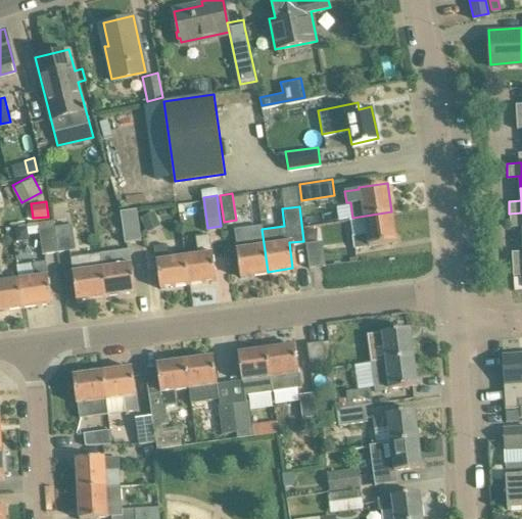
[(138,207),(122,209),(126,241),(141,239),(138,207)]
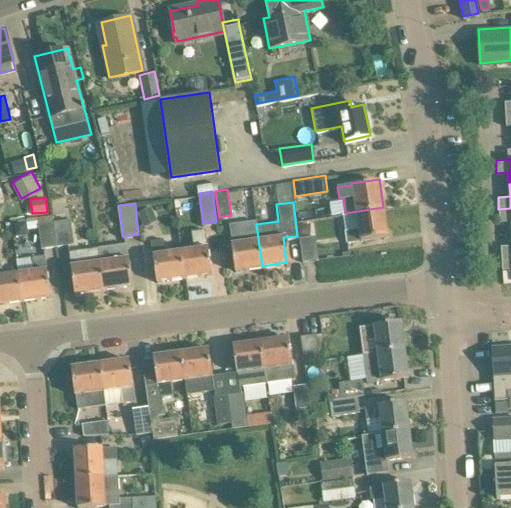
[(157,220),(151,206),(138,212),(144,226),(157,220)]
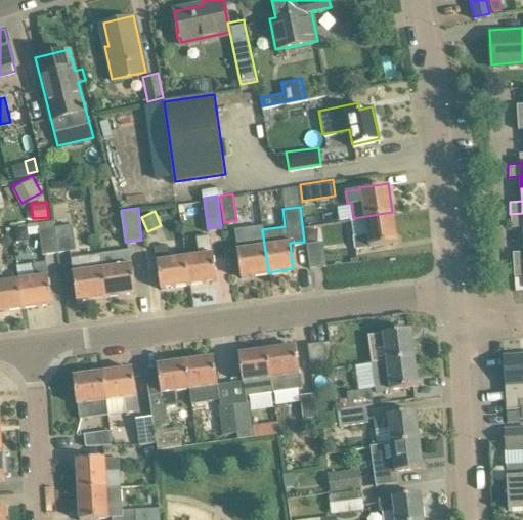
[(353,218),(350,218),(352,234),(354,246),(396,240),(392,212),(353,218)]
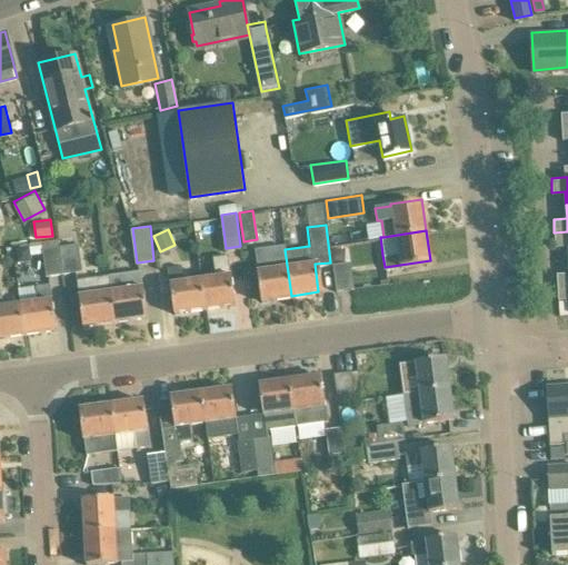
[(567,245),(567,231),(554,233),(555,246),(567,245)]
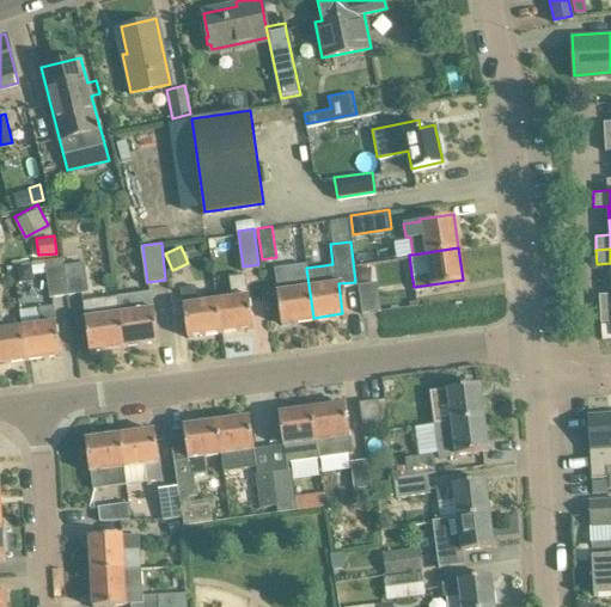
[(84,258),(62,262),(62,263),(66,290),(89,288),(84,258)]
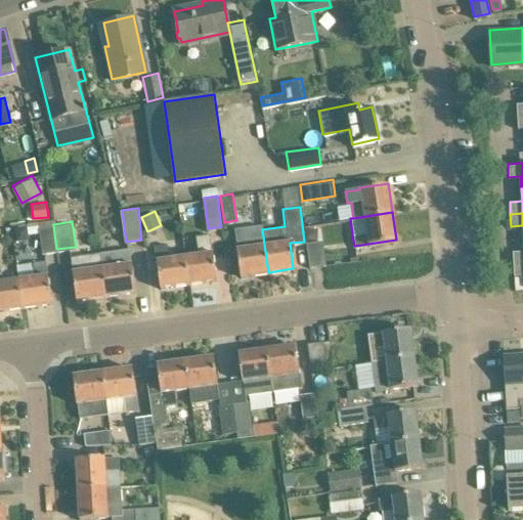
[(268,272),(262,229),(261,224),(234,228),(237,249),(236,249),(241,275),(268,272)]
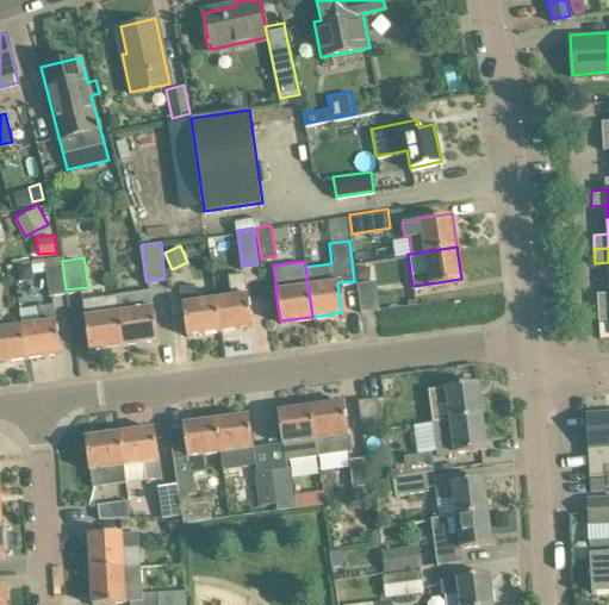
[(360,264),(362,280),(384,276),(381,261),(360,264)]
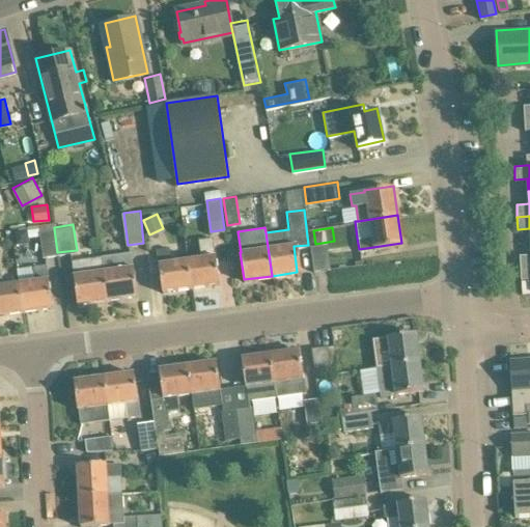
[(27,228),(14,229),(16,243),(28,241),(27,228)]
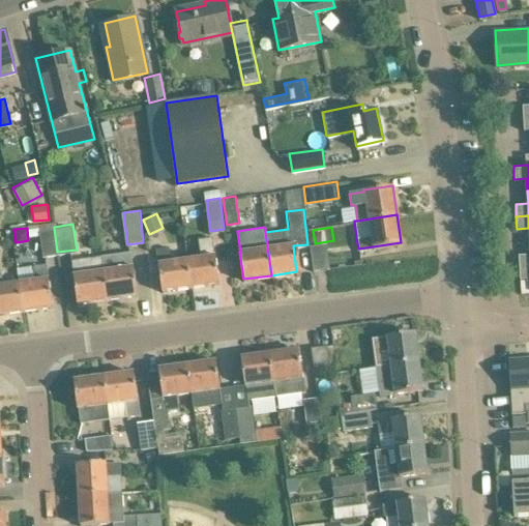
[(54,228),(39,230),(43,254),(57,252),(54,228)]
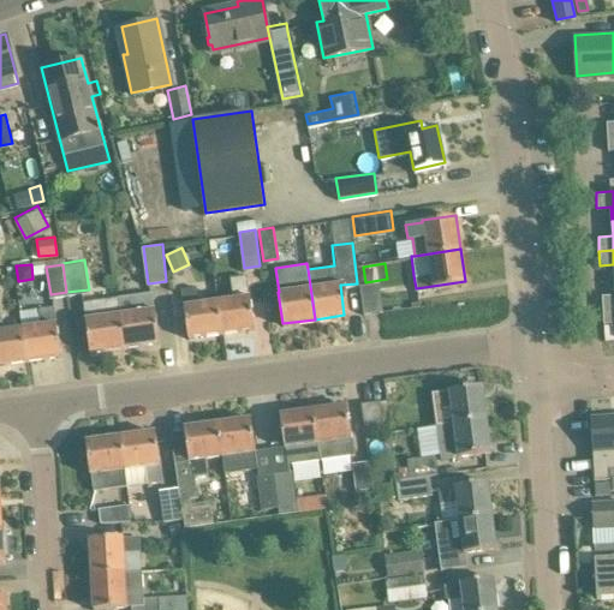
[(233,297),(216,299),(221,332),(254,328),(246,274),(230,276),(233,297)]
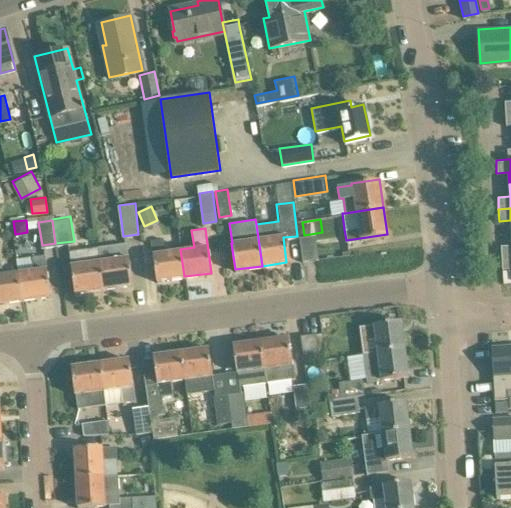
[(302,236),(299,236),(302,260),(318,258),(315,234),(302,236)]
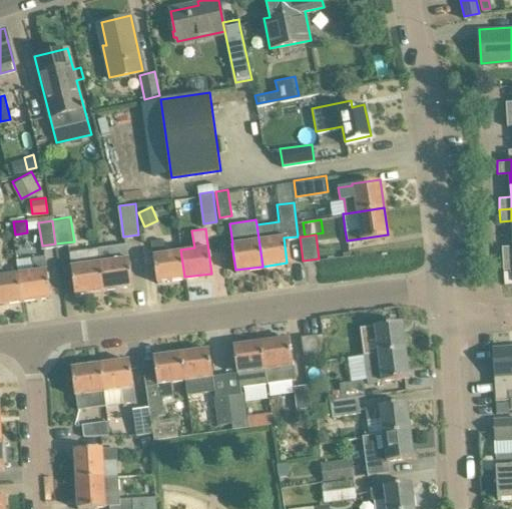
[(163,237),(151,239),(156,281),(184,277),(180,249),(165,251),(163,237)]
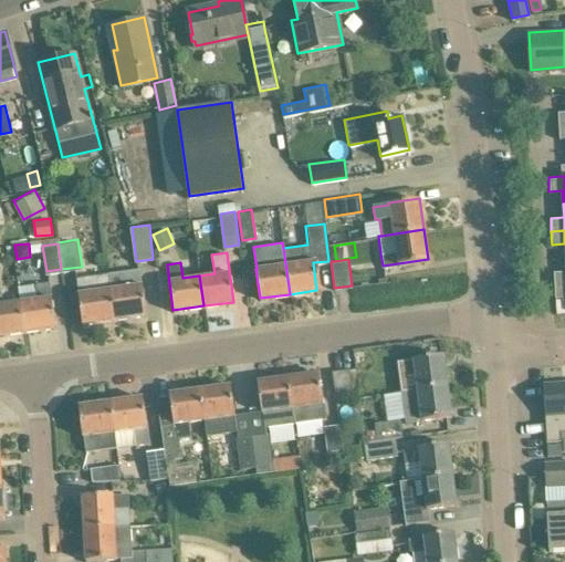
[(138,268),(107,272),(114,318),(146,313),(143,284),(142,284),(138,268)]
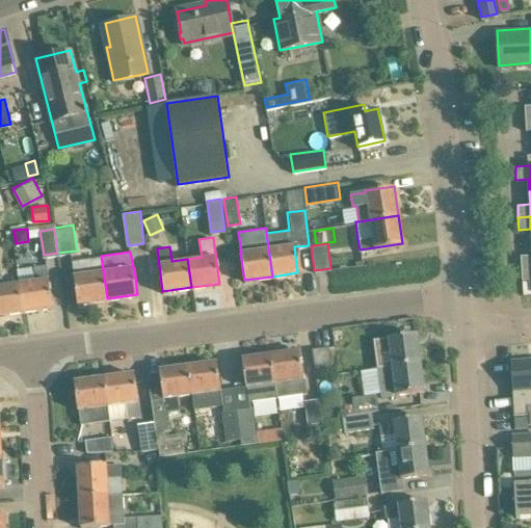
[(530,254),(520,255),(521,267),(530,266),(530,254)]
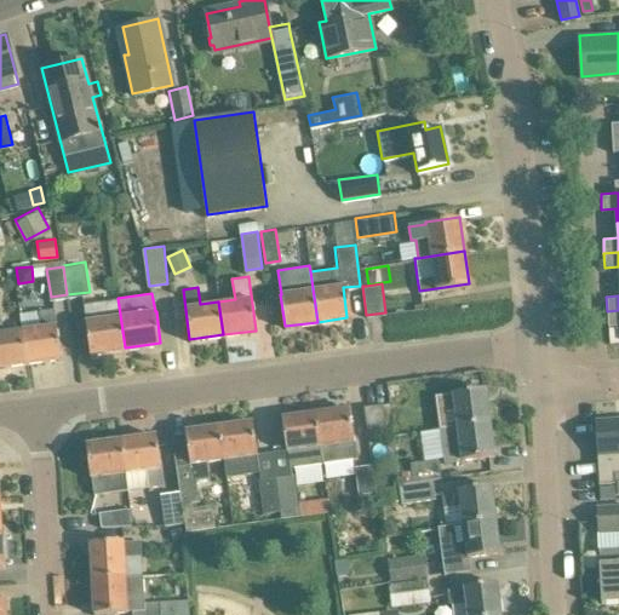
[(118,298),(82,303),(90,354),(125,348),(118,298)]
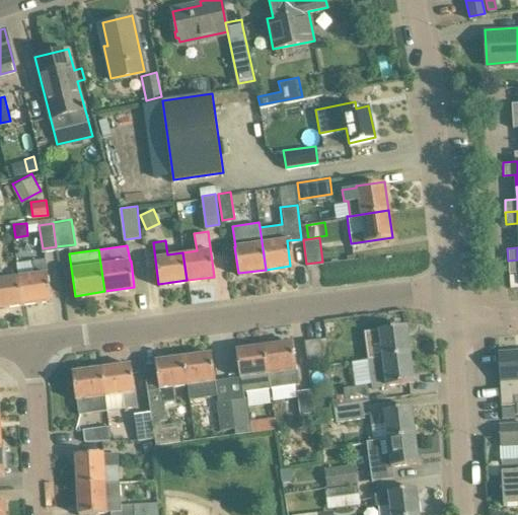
[(17,276),(21,303),(51,299),(48,272),(46,272),(44,258),(32,260),(34,274),(17,276)]
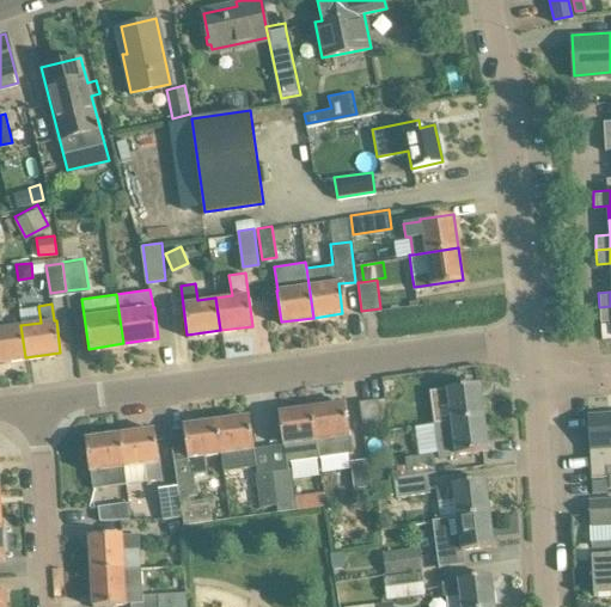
[(610,306),(599,307),(600,322),(610,320),(610,306)]
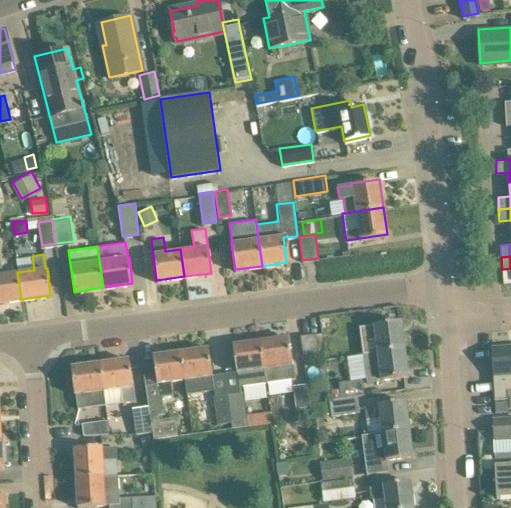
[(1,257),(0,257),(0,302),(21,299),(17,272),(3,274),(1,257)]
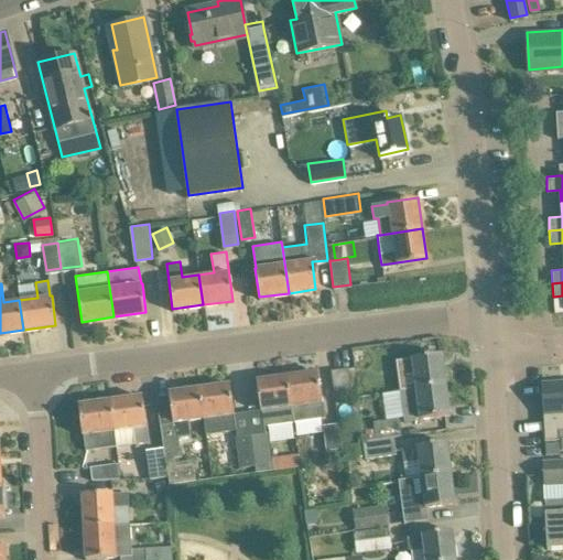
[(413,370),(415,387),(445,383),(442,353),(412,356),(412,357),(396,359),(398,372),(413,370)]
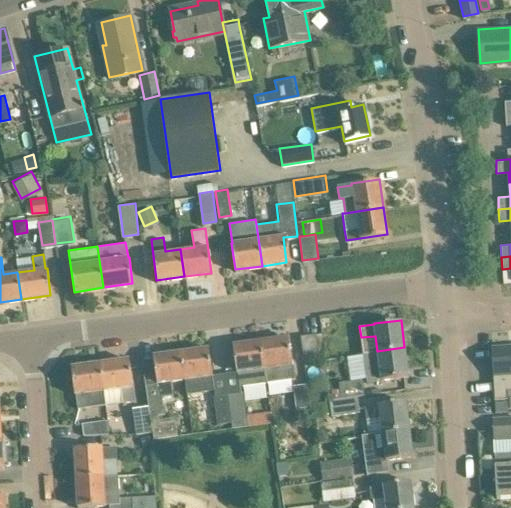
[(301,335),(304,361),(318,359),(315,333),(301,335)]
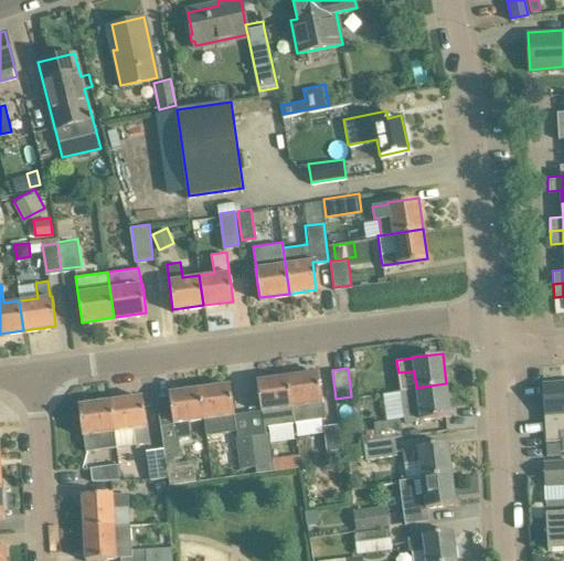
[(318,371),(287,376),(294,422),(310,420),(323,419),(321,401),(322,401),(318,371)]
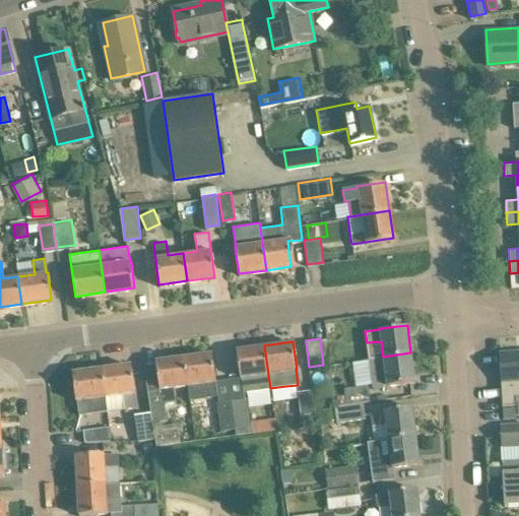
[(270,388),(264,345),(236,349),(240,377),(242,391),(255,390),(270,388)]
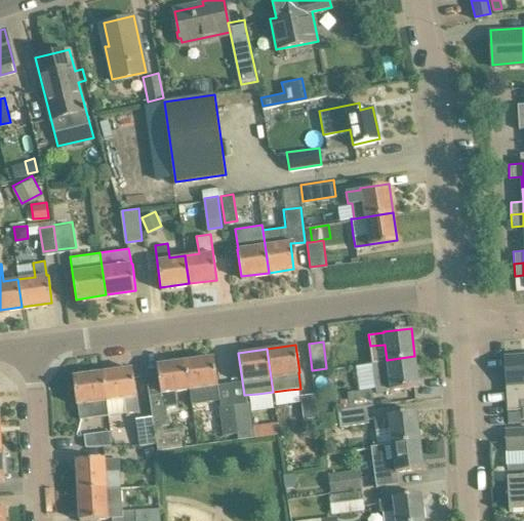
[(523,353),(504,354),(507,407),(520,407),(519,399),(523,398),(523,353)]
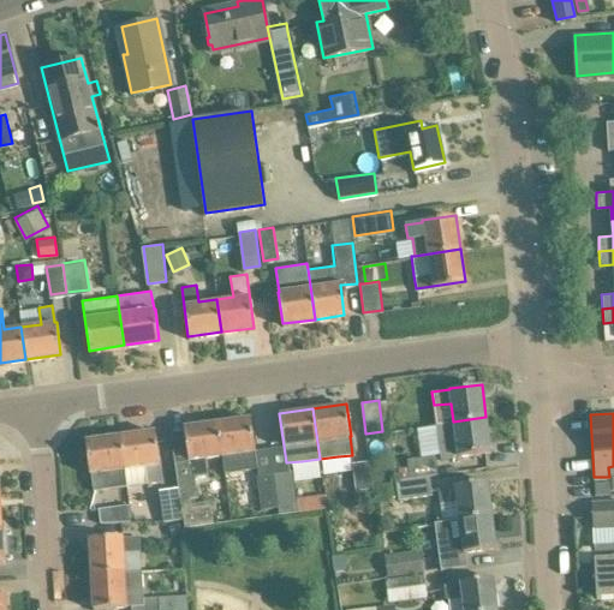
[(250,417),(216,422),(221,453),(225,472),(257,467),(255,452),(250,417)]
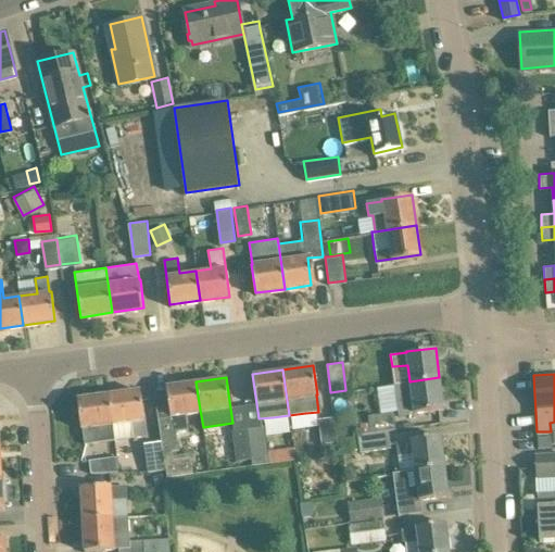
[(410,381),(394,384),(399,412),(414,411),(443,408),(439,377),(410,381)]
